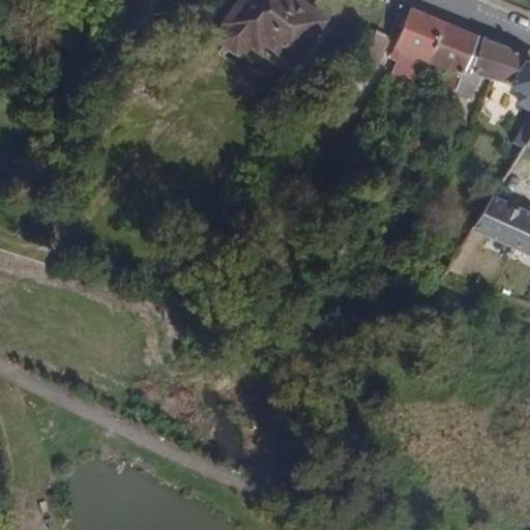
[(297,53),(325,11),(307,0),(239,0),(227,19),(204,4),(198,15),(212,19),(222,25),(217,31),(215,42),(241,58),(257,64),(259,61),(243,47),(247,38),(270,52),(276,40),(297,53)]
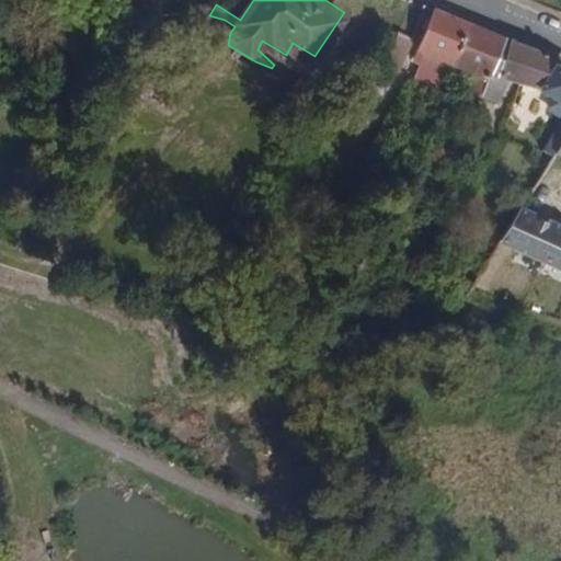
[(451,63),(469,20),(433,6),(432,9),(410,63),(419,66),(412,82),(439,93),(451,63)]
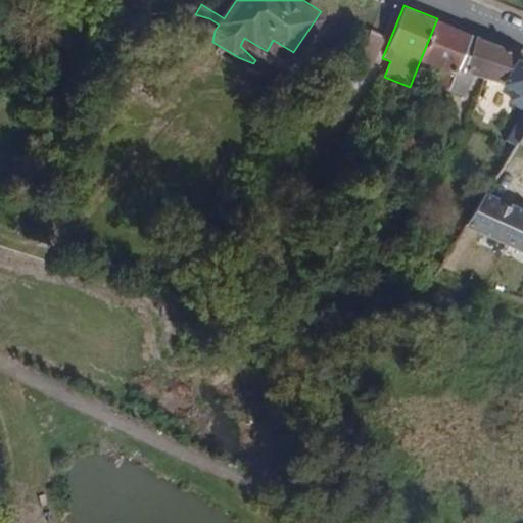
[(463,68),(476,34),(437,18),(421,58),(456,73),(459,67),(463,68)]
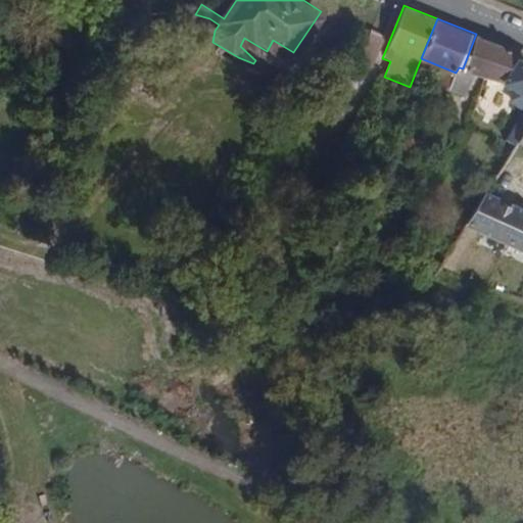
[(189,35),(189,25),(177,25),(177,34),(189,35)]
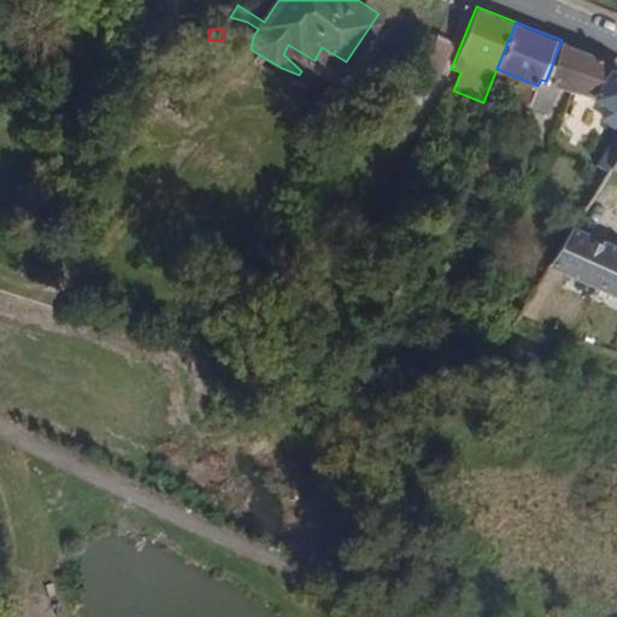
[(592,99),(609,58),(562,40),(546,81),(573,92),(587,98),(592,99)]
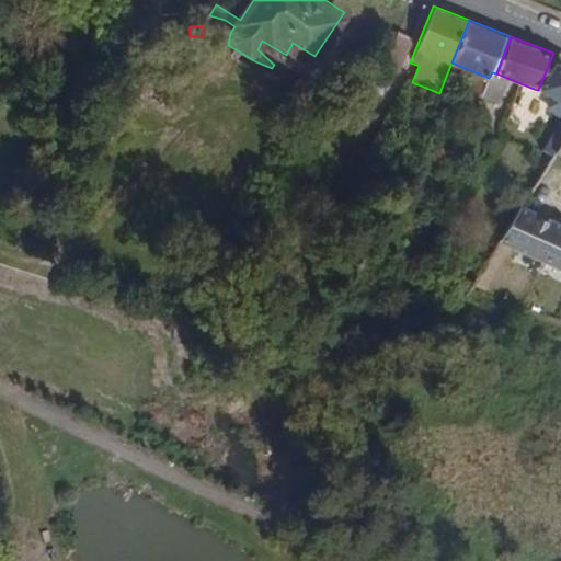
[(226,57),(202,45),(197,54),(221,66),(226,57)]
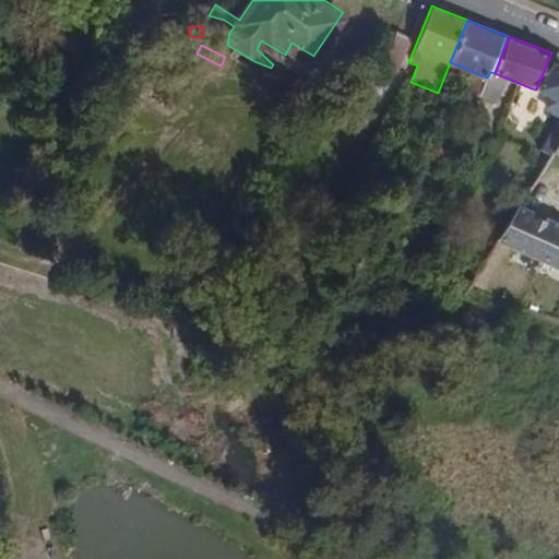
[(558,67),(556,64),(539,92),(554,100),(548,111),(558,117),(558,67)]
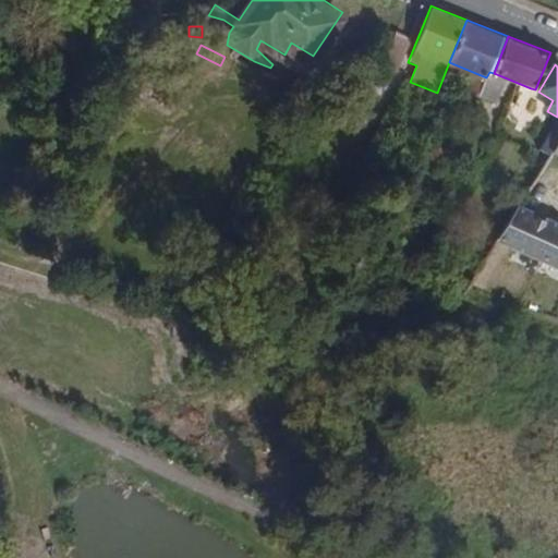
[(450,196),(464,176),(456,171),(441,192),(450,196)]
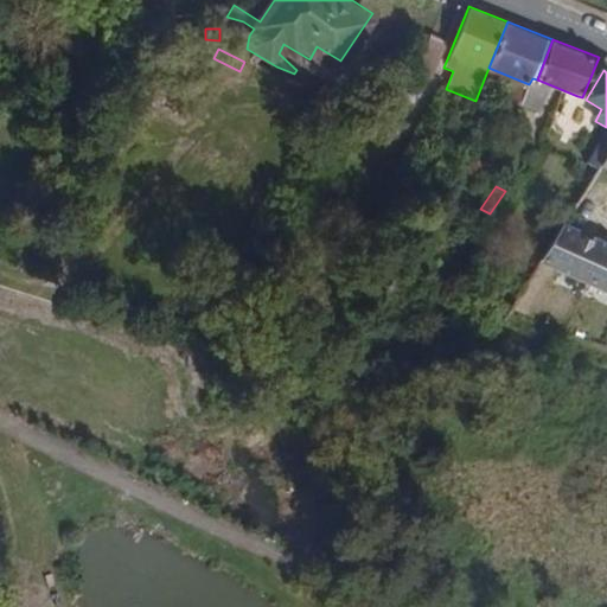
[(606,243),(567,224),(542,264),(587,285),(606,294),(606,243)]
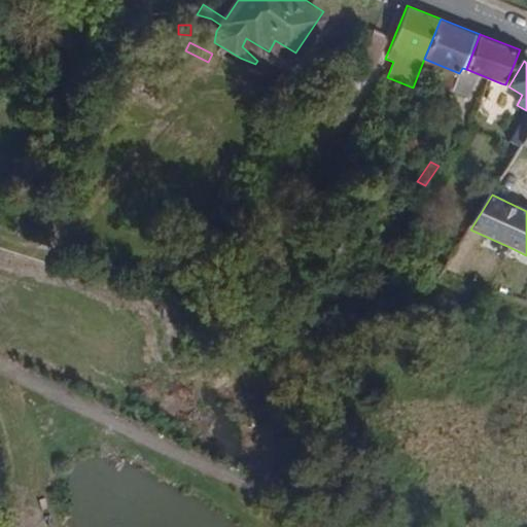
[(220,232),(222,222),(224,220),(219,217),(213,229),(220,232)]
